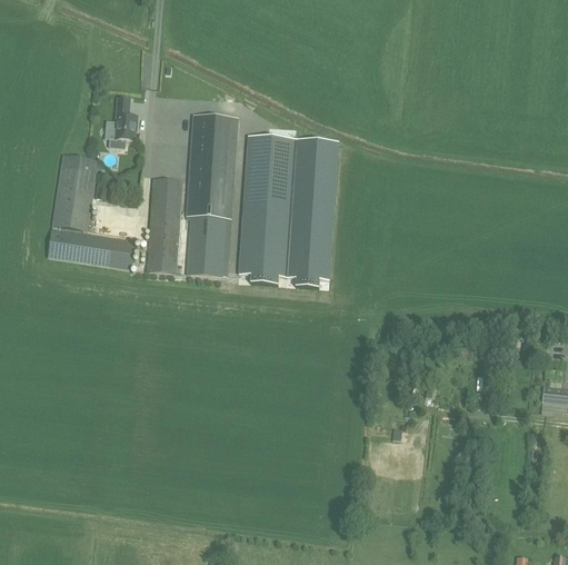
[(129,98),(117,97),(116,121),(106,120),(105,137),(109,137),(125,139),(133,139),(135,125),(136,125),(137,115),(128,114),(129,98)]
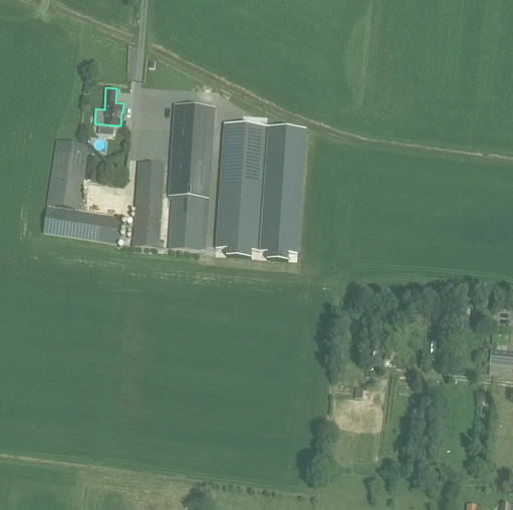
[(206,248),(215,106),(175,103),(169,195),(171,195),(168,246),(206,248)]
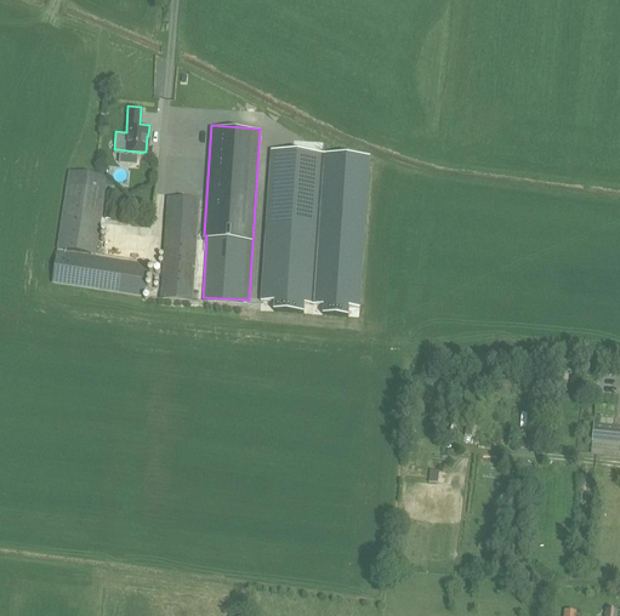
[(348,303),(358,304),(368,158),(363,153),(269,147),(260,297),(273,298),(273,307),(302,309),(303,301),(323,302),(322,311),(347,313),(348,303)]
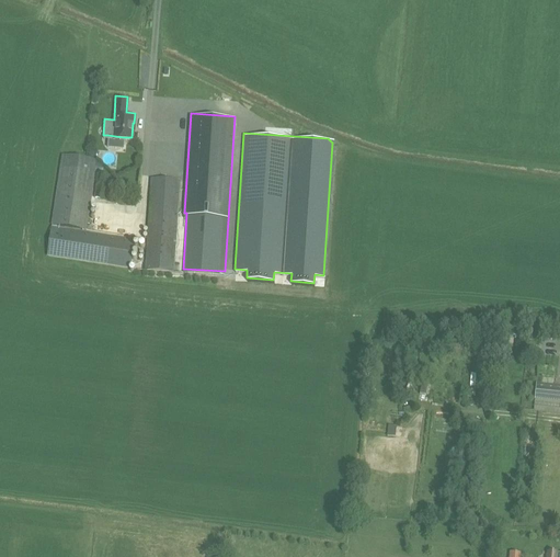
[(61,151),(52,220),(86,226),(95,157),(61,151)]
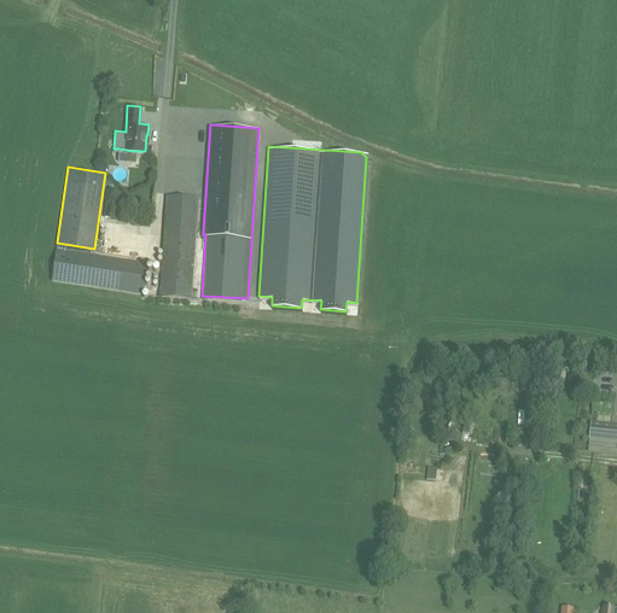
[(106,190),(103,214),(117,216),(121,192),(106,190)]
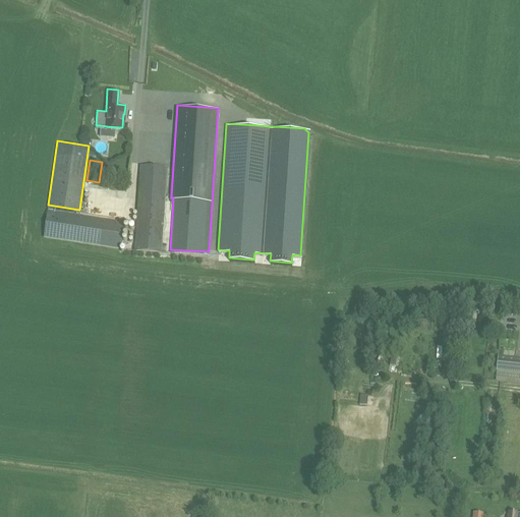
[(161,249),(166,164),(139,163),(133,247),(161,249)]
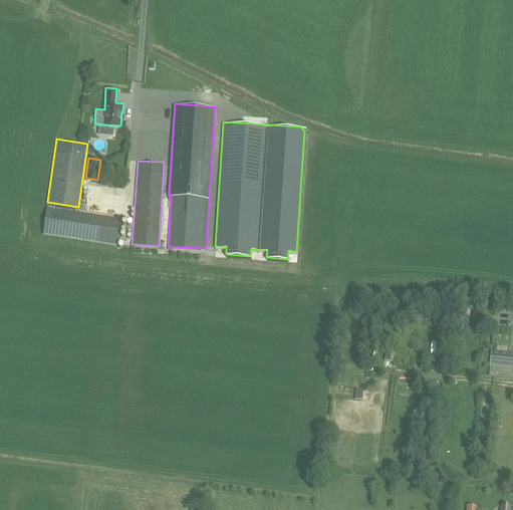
[(120,217),(46,205),(43,231),(117,242),(117,237),(119,237),(119,233),(118,233),(119,225),(120,226),(121,222),(120,221),(120,217)]
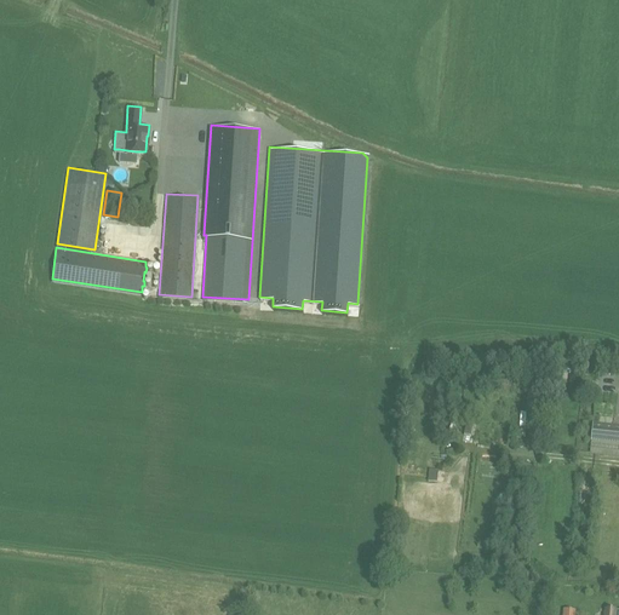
[(591,397),(590,415),(597,417),(597,409),(607,409),(607,397),(591,397)]
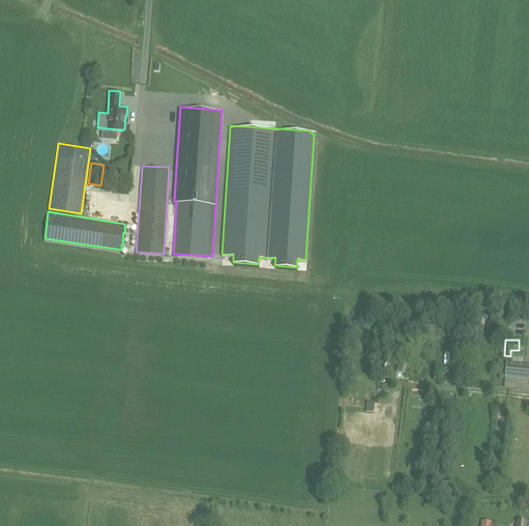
[(506,358),(504,374),(528,376),(528,360),(522,360),(506,358)]
